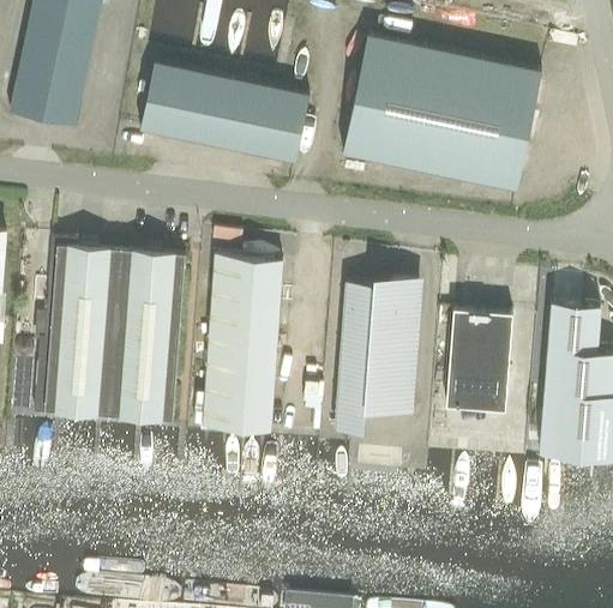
[(32,0),(28,29),(60,35),(66,7),(32,0)]
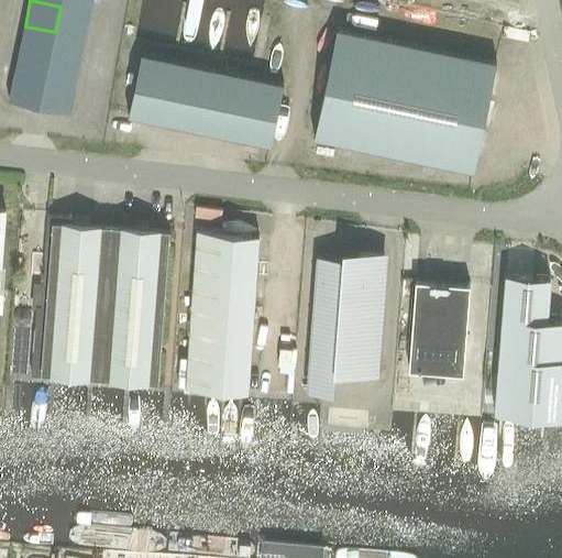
[(62,0),(61,7),(90,13),(92,0),(62,0)]
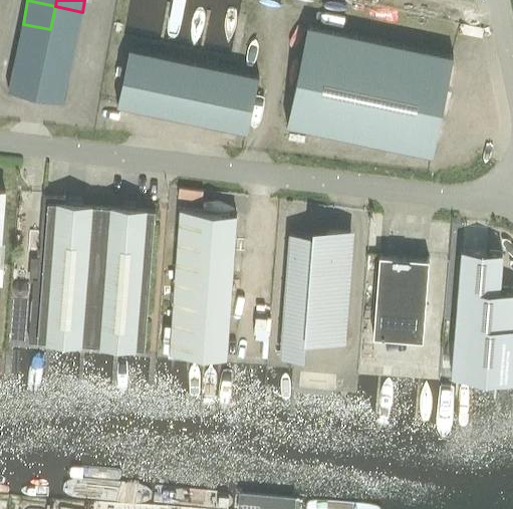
[(55,6),(50,29),(77,35),(82,12),(55,6)]
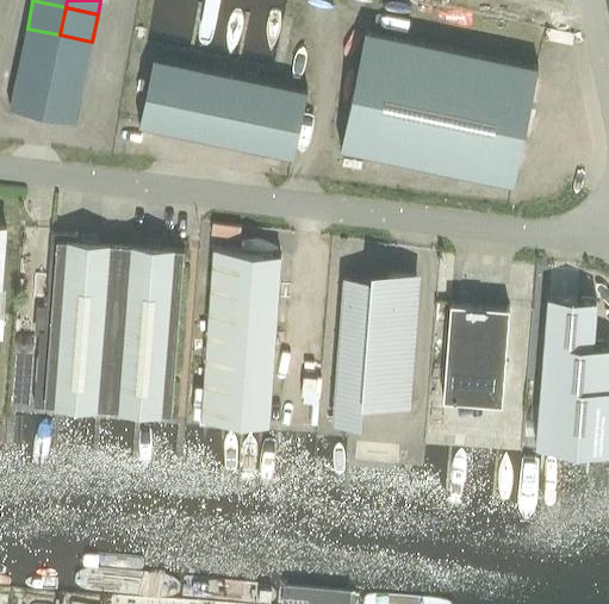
[(28,29),(22,56),(54,63),(60,35),(28,29)]
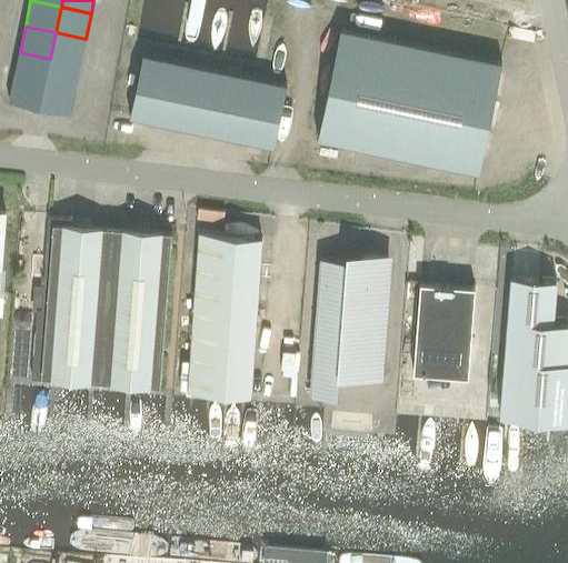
[(56,32),(50,59),(80,66),(86,39),(56,32)]
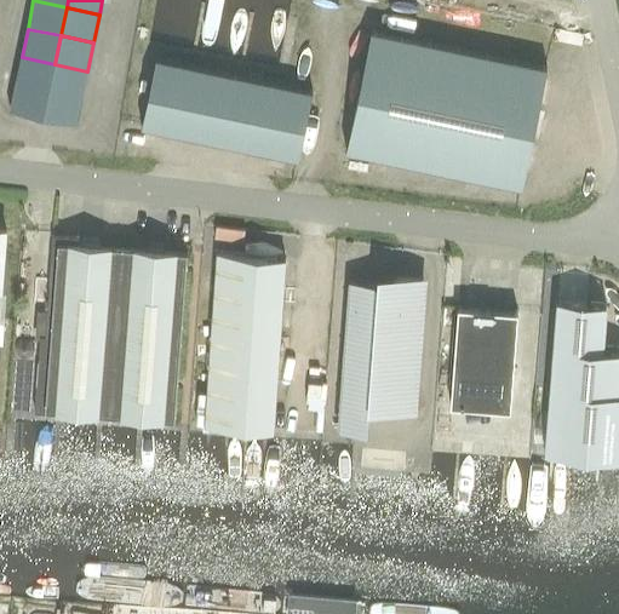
[(345,155),(521,191),(546,73),(370,35),(345,155)]
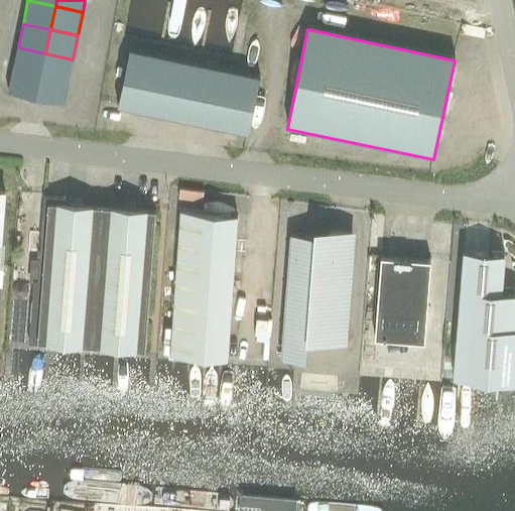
[(18,47),(13,72),(40,77),(45,53),(18,47)]
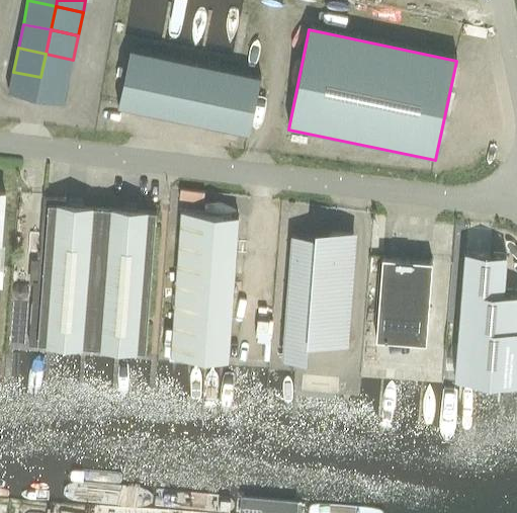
[(46,54),(40,77),(68,83),(73,60),(46,54)]
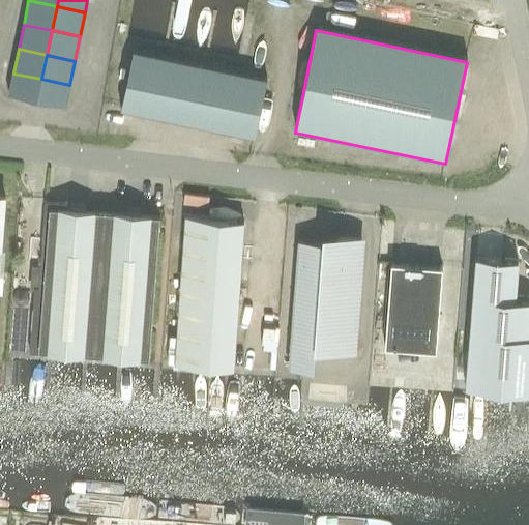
[(174,63),(133,55),(131,56),(134,56),(122,111),(120,111),(120,112),(143,117),(158,120),(162,121),(174,63)]
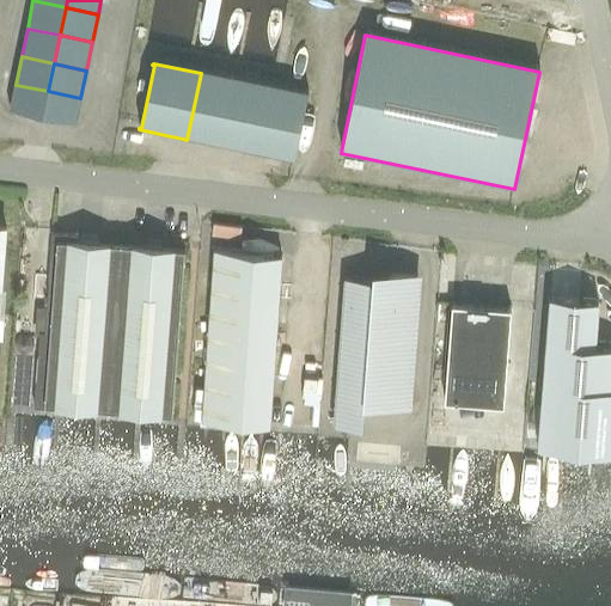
[(230,79),(201,73),(187,140),(190,140),(209,145),(217,146),(230,79)]
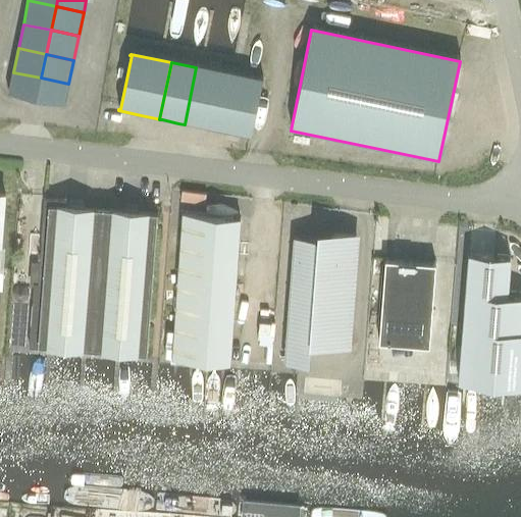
[(221,72),(196,67),(185,124),(190,125),(206,128),(209,130),(221,72)]
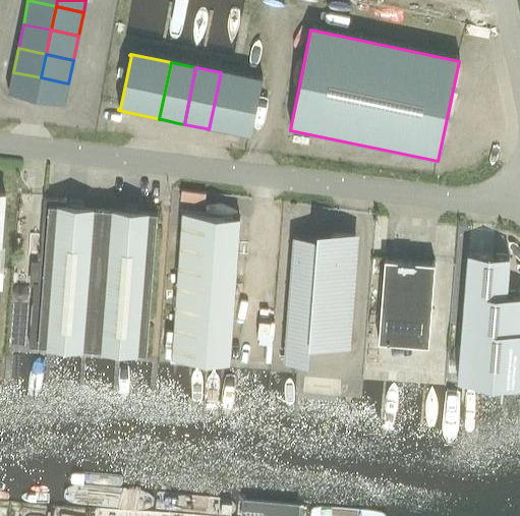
[(13,72),(8,96),(36,102),(41,77),(13,72)]
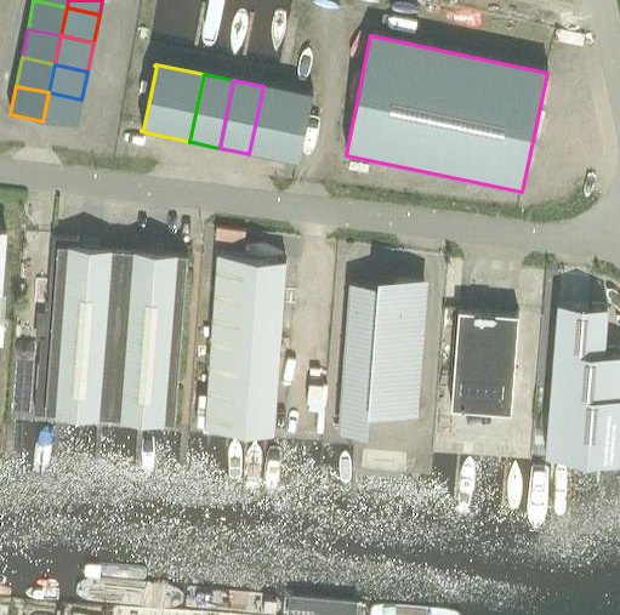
[(312,98),(312,97),(263,86),(249,154),(252,154),(272,159),(297,164),(299,163),(296,163),(310,97),(312,98)]
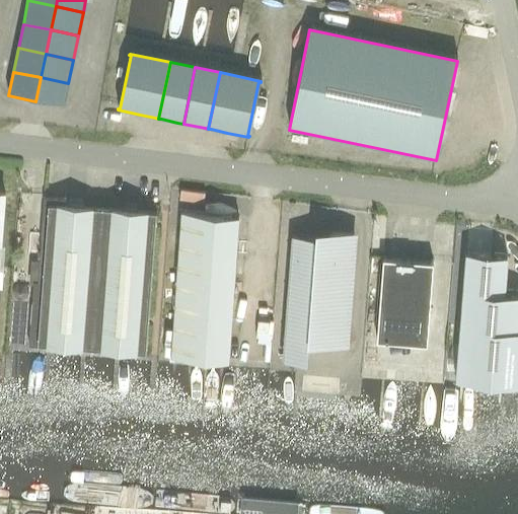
[(41,77),(35,101),(63,107),(68,83),(41,77)]
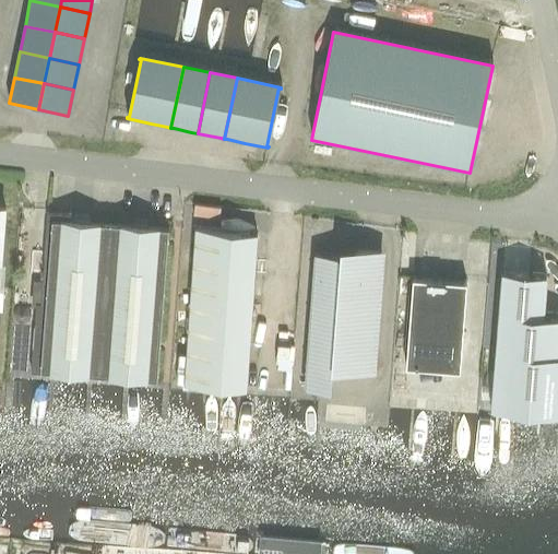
[(156,384),(168,233),(168,232),(70,224),(71,220),(47,217),(39,308),(35,308),(30,377),(49,378),(49,376),(156,384)]
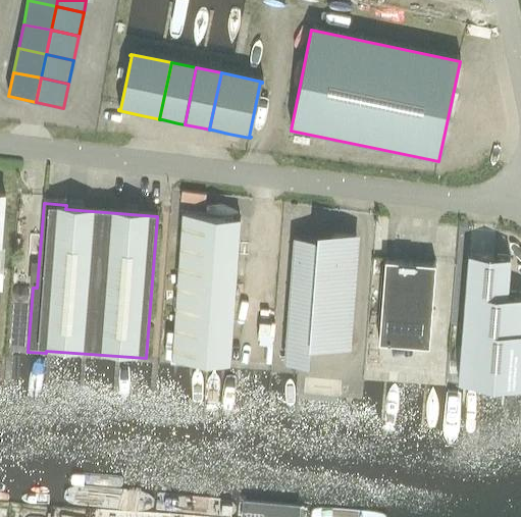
[(238,243),(239,222),(181,218),(180,239),(238,243)]
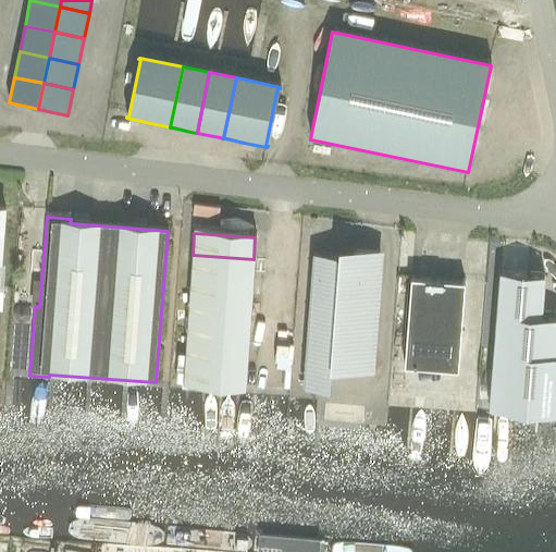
[(193,255),(192,277),(252,281),(254,259),(193,255)]
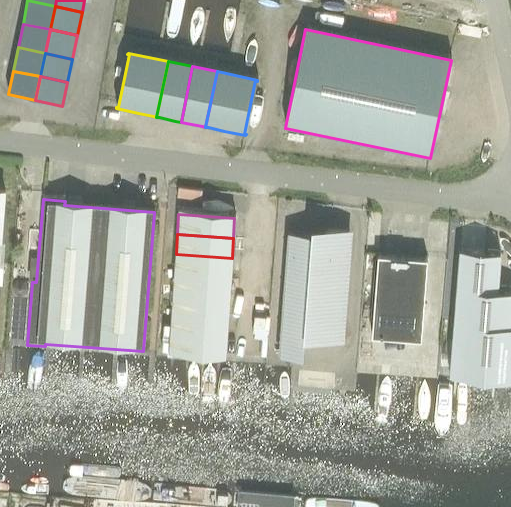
[(341,342),(349,236),(324,235),(324,238),(287,236),(279,337),(341,342)]
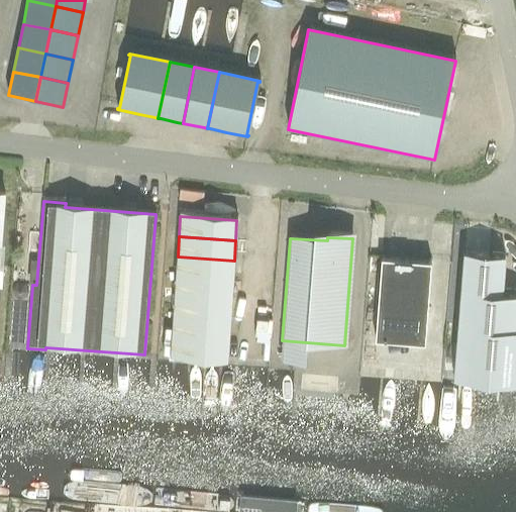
[(368,279),(369,254),(355,253),(354,278),(368,279)]
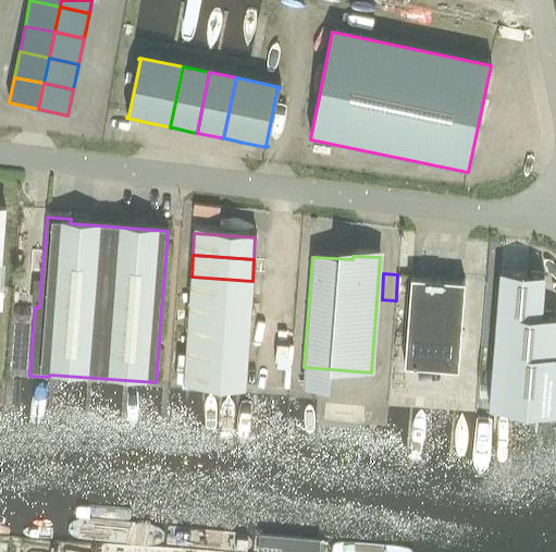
[(555,320),(541,319),(543,279),(499,276),(489,412),(555,416),(555,320)]
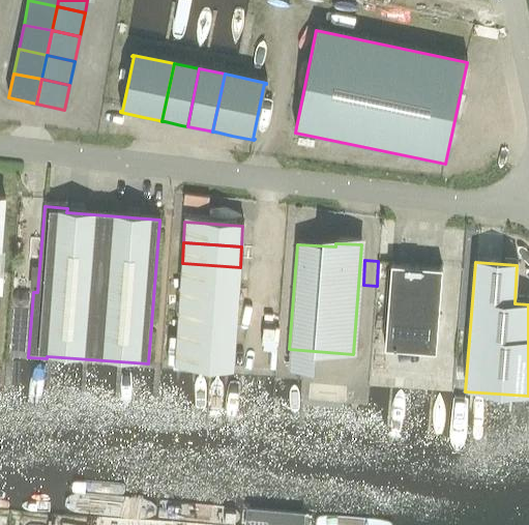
[(238,288),(240,267),(182,263),(180,284),(238,288)]
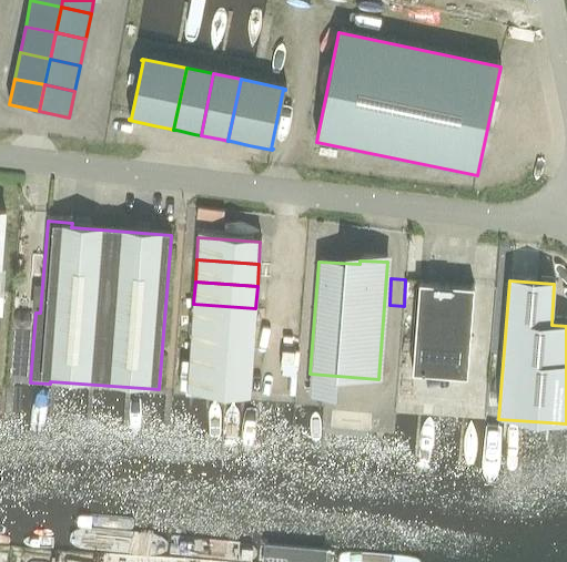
[(466,380),(473,290),(418,287),(412,376),(466,380)]
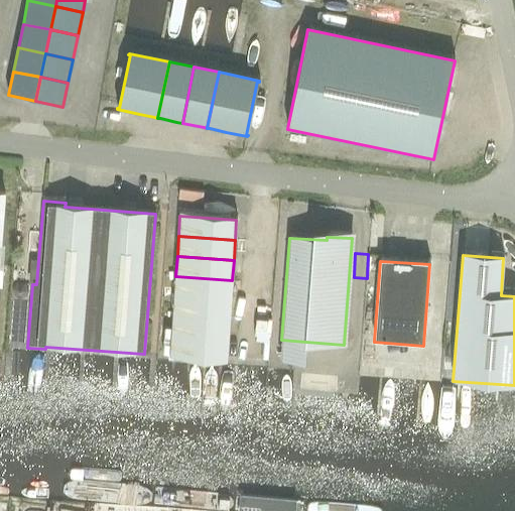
[(175,276),(174,296),(231,300),(232,280),(175,276)]
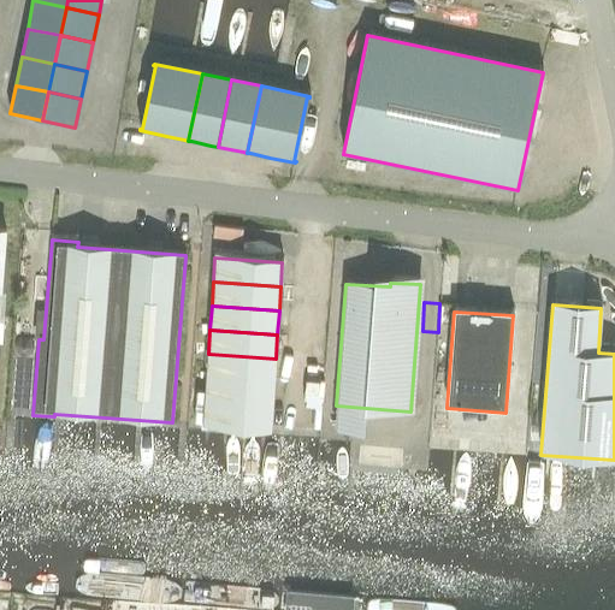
[(208,354),(207,378),(275,382),(276,359),(208,354)]
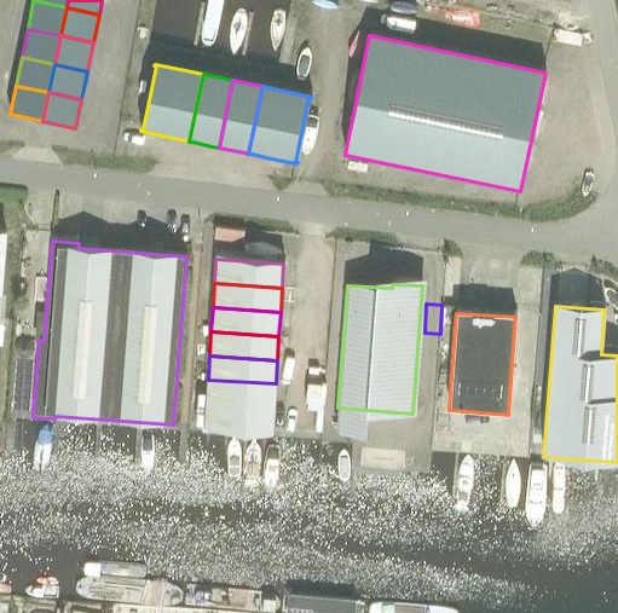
[(273,408),(276,383),(208,380),(207,403),(273,408)]
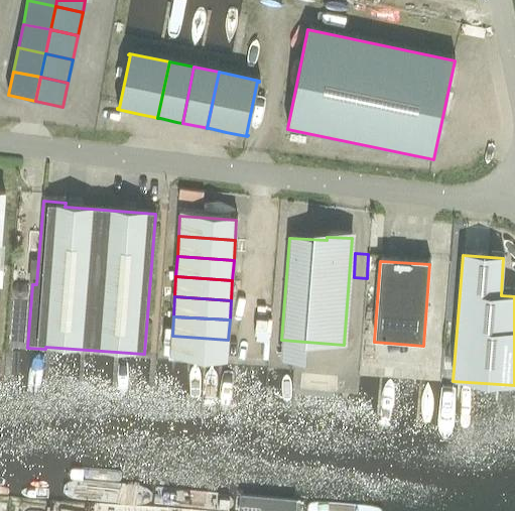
[(227,361),(228,340),(172,336),(170,357),(227,361)]
